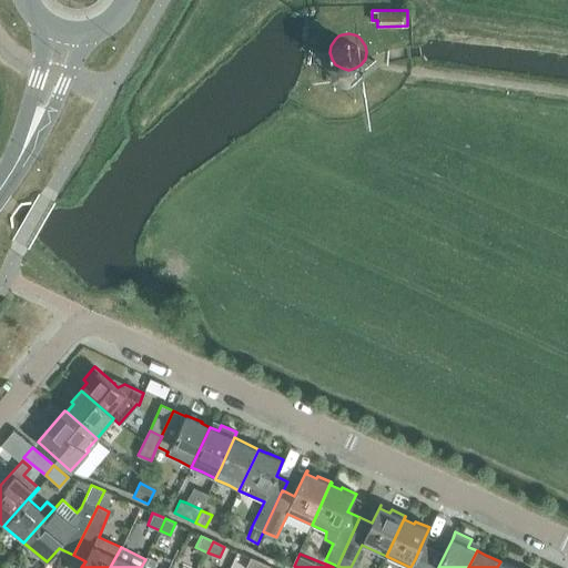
[(152,567),(156,560),(148,556),(145,559),(141,567),(152,567)]
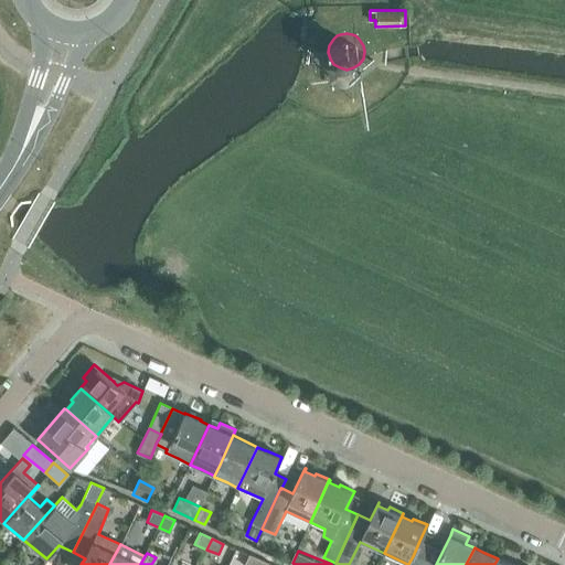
[(248,555),(243,564),(257,564),(260,561),(248,555)]
